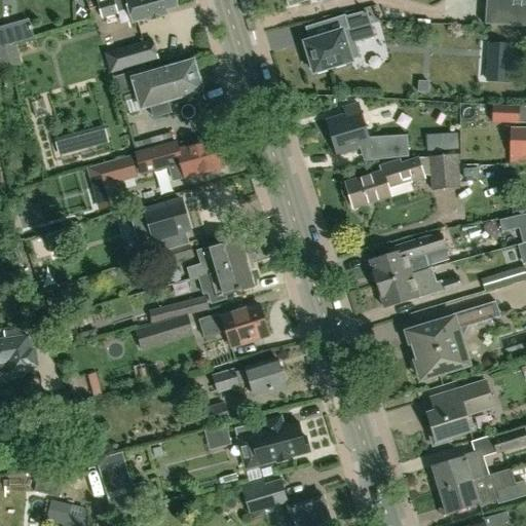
[(117,13),(129,10),(133,23),(145,20),(145,22),(163,15),(161,11),(177,6),(174,0),(96,0),(102,19),(117,14),(117,13)]
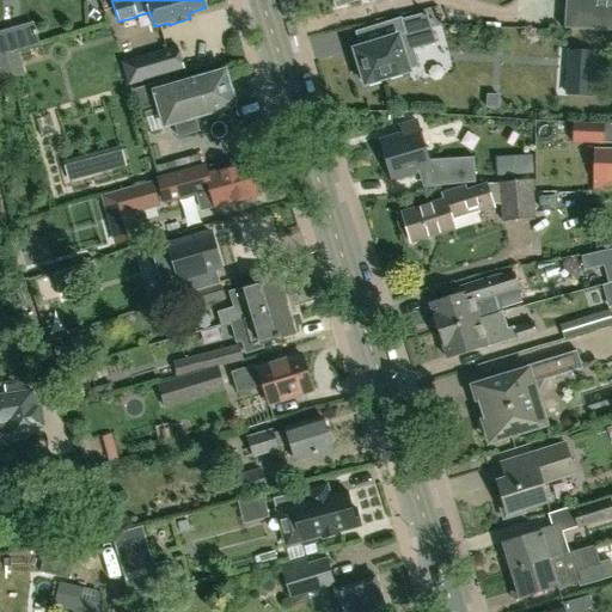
[(611,31),(611,0),(564,0),(563,29),(611,31)]
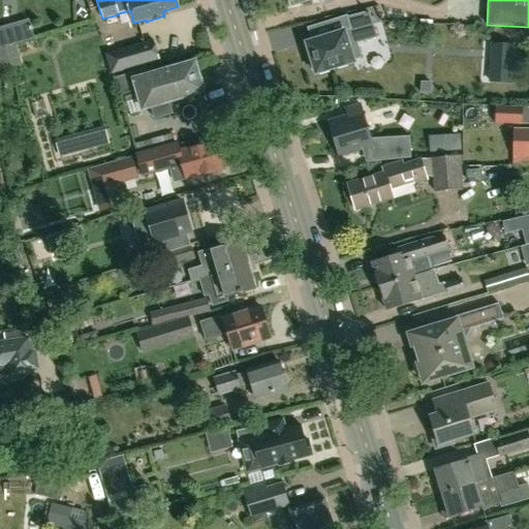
[(375,36),(368,11),(348,18),(351,29),(347,31),(307,42),(311,58),(308,59),(311,71),(315,70),(316,71),(362,58),(356,42),(375,36)]
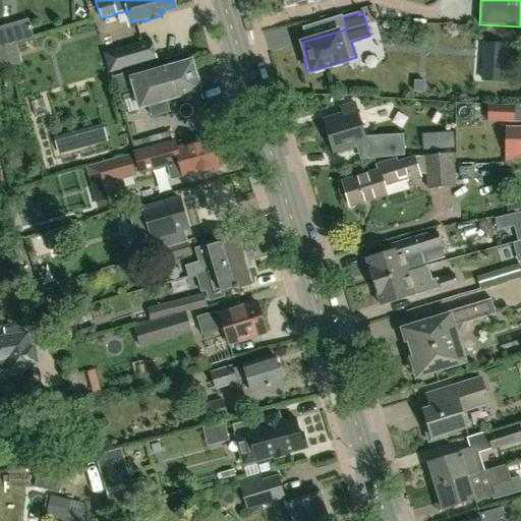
[(157,59),(151,38),(106,51),(112,72),(157,59)]
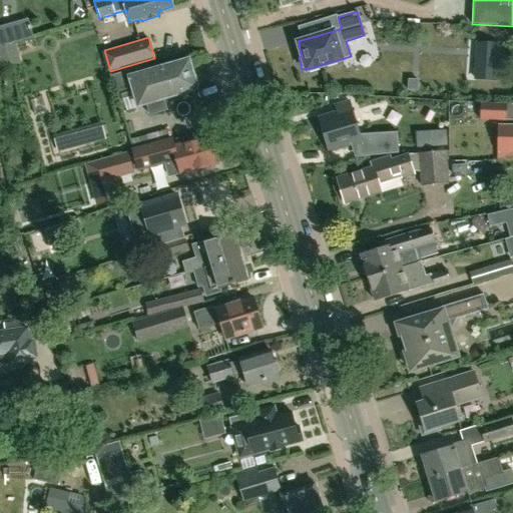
[(477,43),(475,79),(495,80),(497,44),(477,43)]
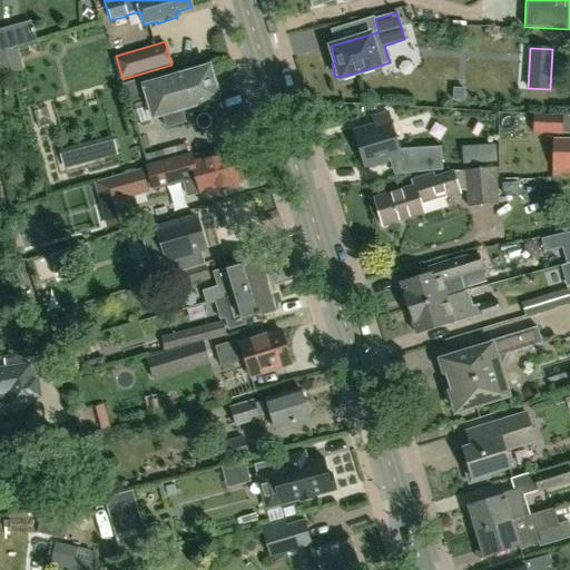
[(131,112),(147,107),(151,121),(164,117),(167,128),(185,124),(182,110),(219,99),(217,95),(219,89),(217,82),(213,80),(209,67),(163,81),(159,72),(123,85),(131,112)]
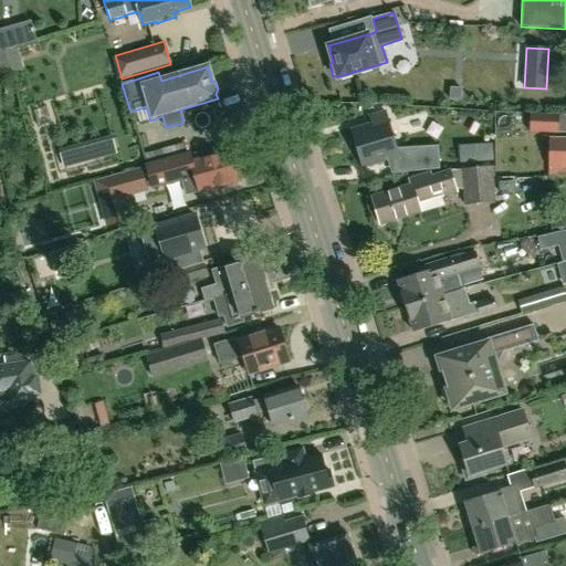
[(460,100),(461,88),(450,87),(450,100),(460,100)]
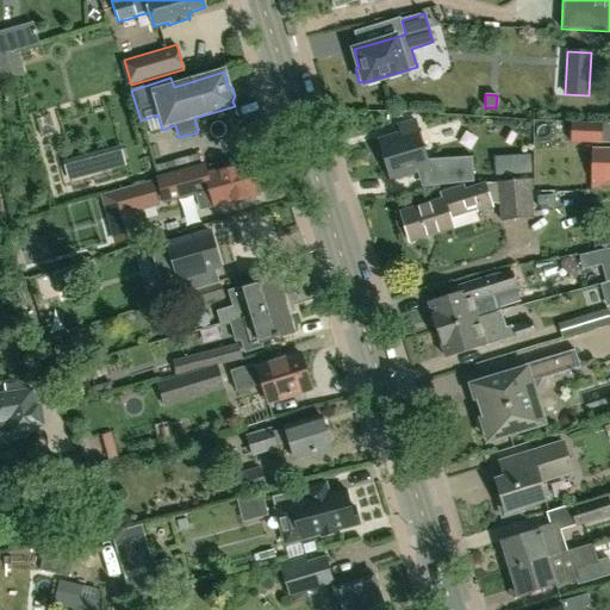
[(427,159),(416,119),(398,124),(400,132),(379,139),(391,179),(423,169),(424,186),(473,182),(472,155),(427,159)]
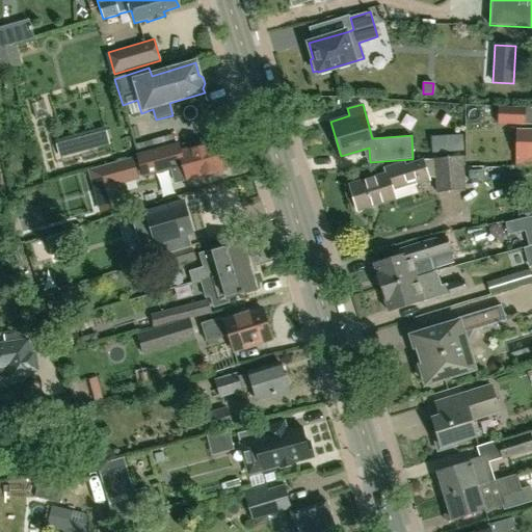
[(498,124),(525,125),(526,108),(512,108),(498,107),(498,124)]
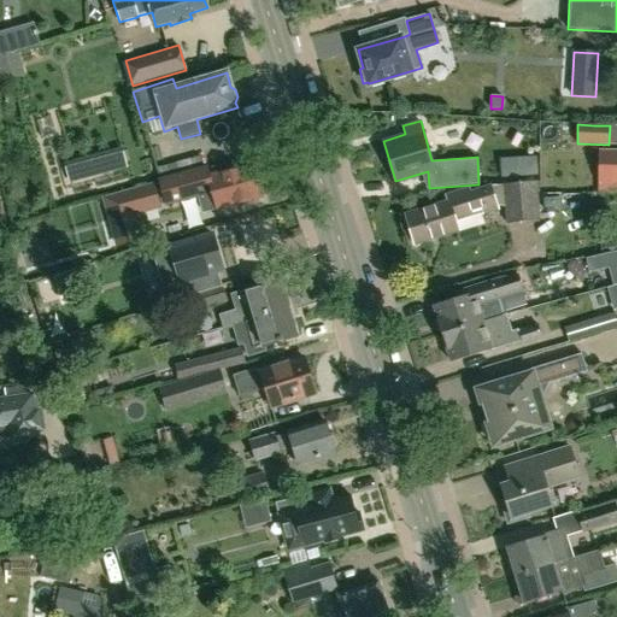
[(599,192),(616,191),(616,151),(599,151),(599,182),(599,192)]
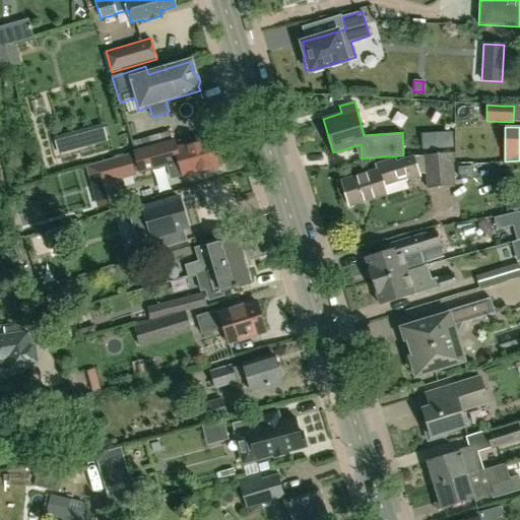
[(151,136),(133,141),(135,150),(154,145),(151,136)]
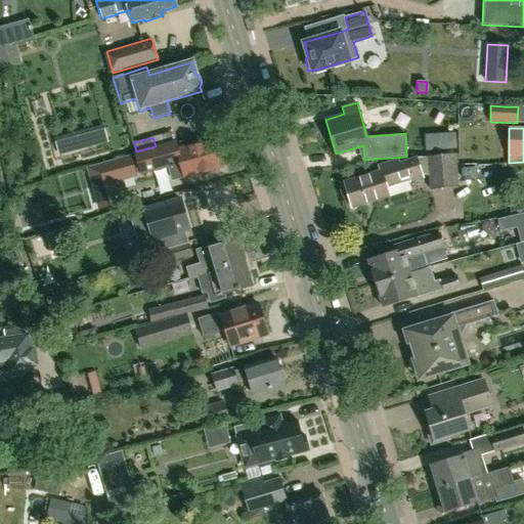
[(456,137),(425,139),(426,150),(456,149),(456,137)]
